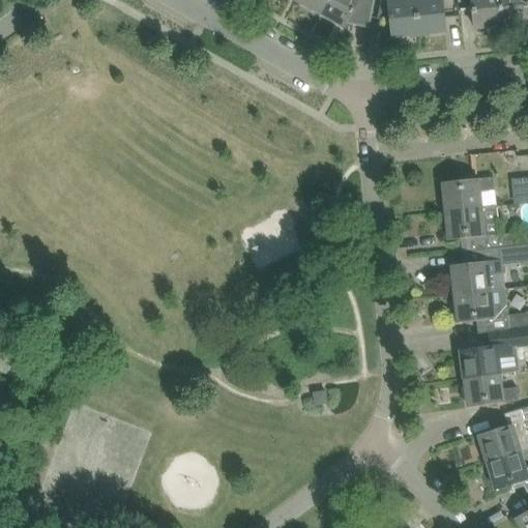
[(296,0),(319,12),(325,0),(296,0)]
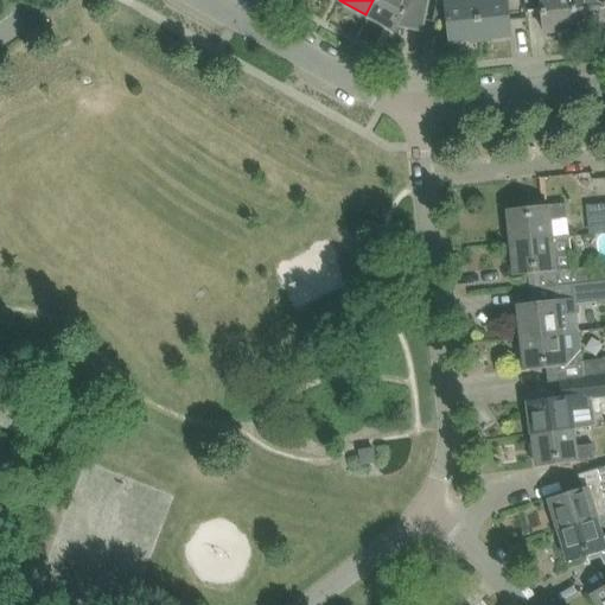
[(373,0),(365,14),(393,30),(408,0),(373,0)]
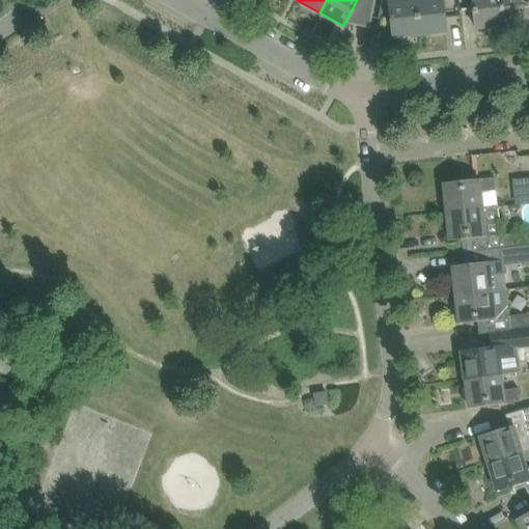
[(414,0),(380,0),(377,18),(378,19),(378,18),(389,17),(391,36),(392,36),(392,39),(406,38),(405,34),(418,33),(414,0)]
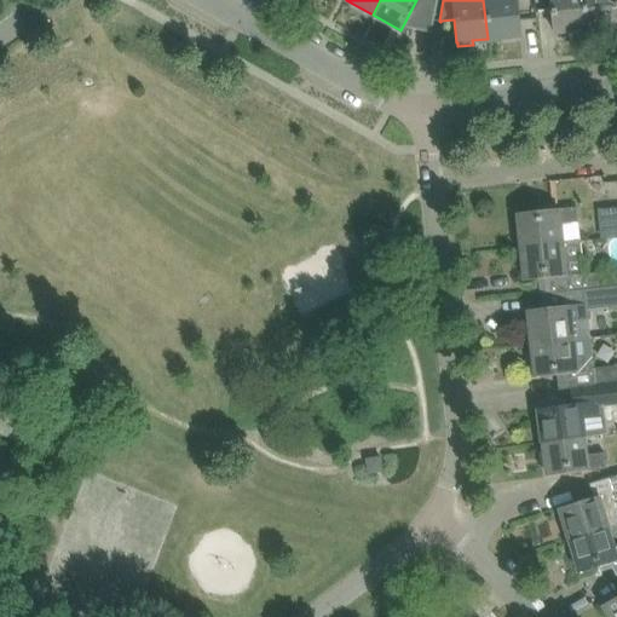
[(483,0),(488,39),(518,35),(513,0),(483,0)]
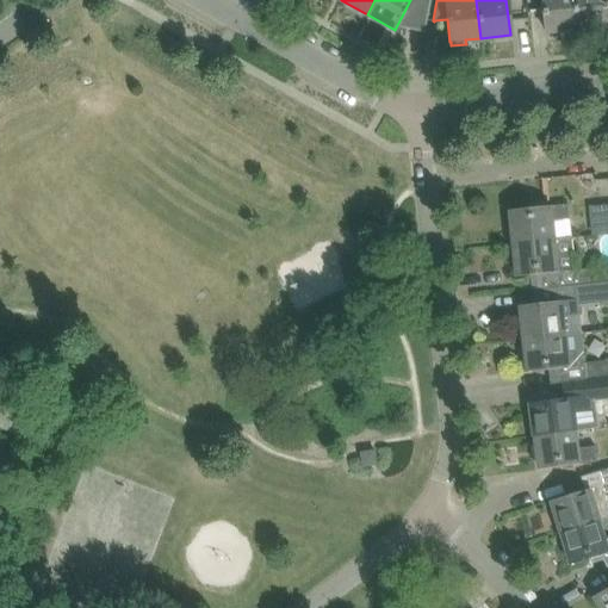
[(575,28),(571,0),(540,0),(545,31),(575,28)]
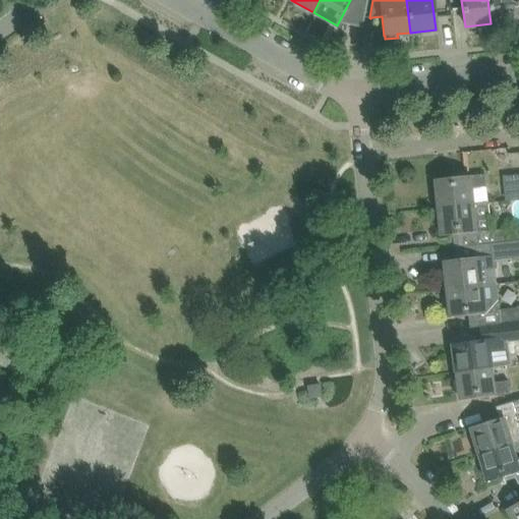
[(487,0),(491,23),(516,21),(514,0),(487,0)]
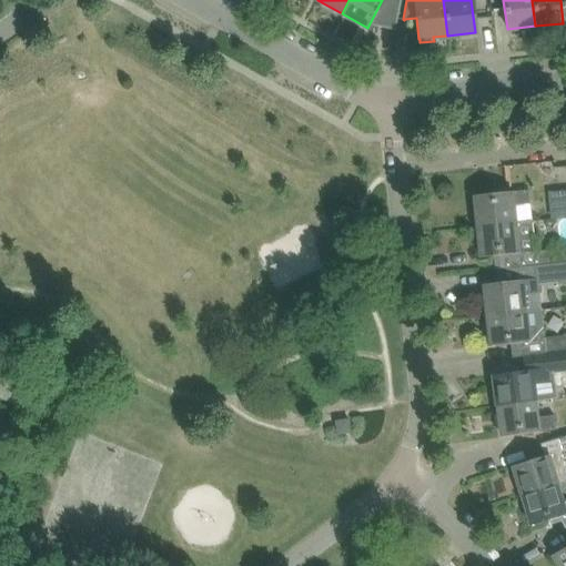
[(473,195),(476,225),(531,220),(528,189),(473,195)]
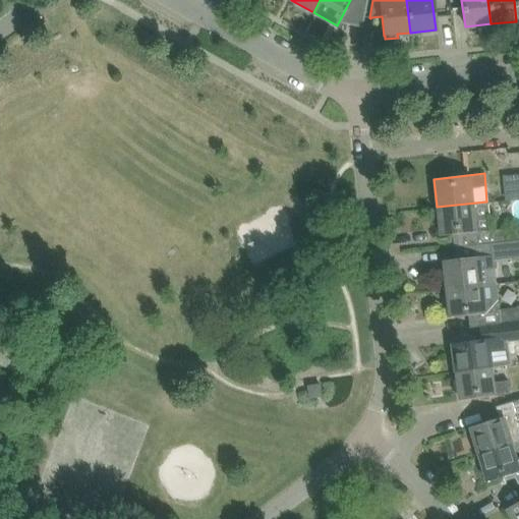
[(437,207),(440,235),(489,229),(486,202),(437,207)]
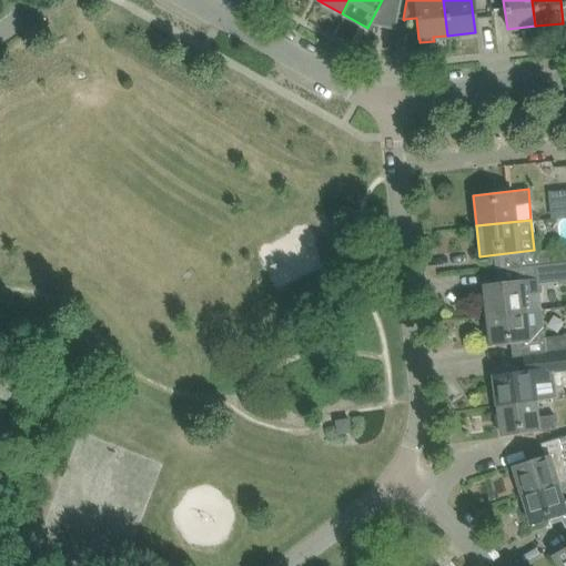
[(565,246),(555,248),(556,262),(563,261),(565,260),(565,246)]
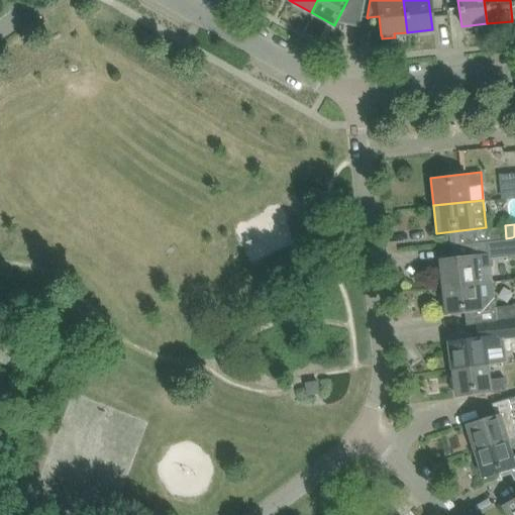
[(438,259),(442,286),(491,281),(488,256),(514,253),(512,237),(506,238),(470,242),(472,254),(438,259)]
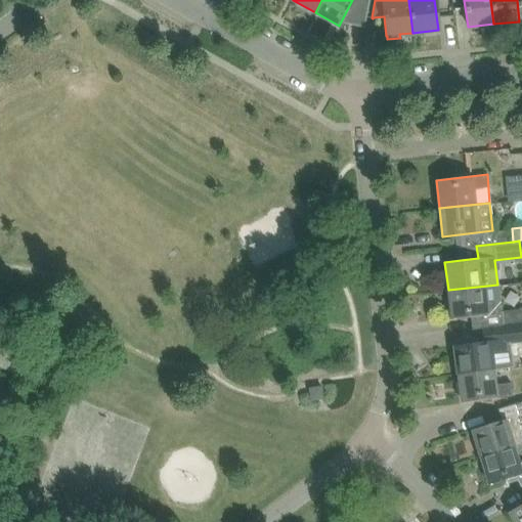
[(480,315),(481,328),(486,327),(503,324),(499,300),(497,285),(448,290),(451,318),(480,315)]
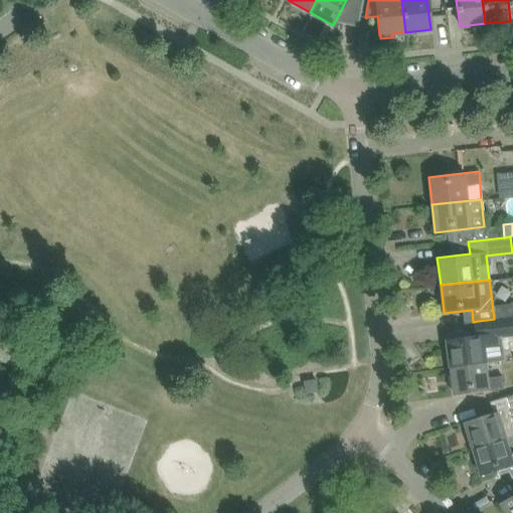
[(479,335),(447,339),(450,367),(484,363),(484,362),(504,360),(501,335),(512,333),(512,316),(494,319),(478,321),(479,335)]
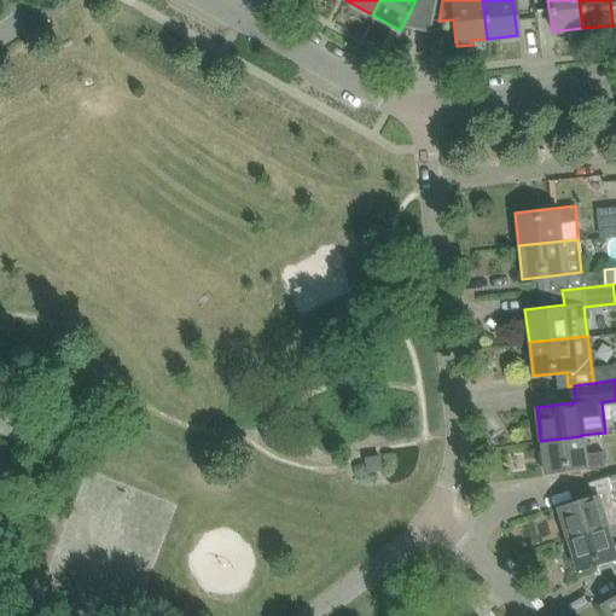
[(0,434),(6,437),(23,399),(5,391),(0,402),(0,434)]
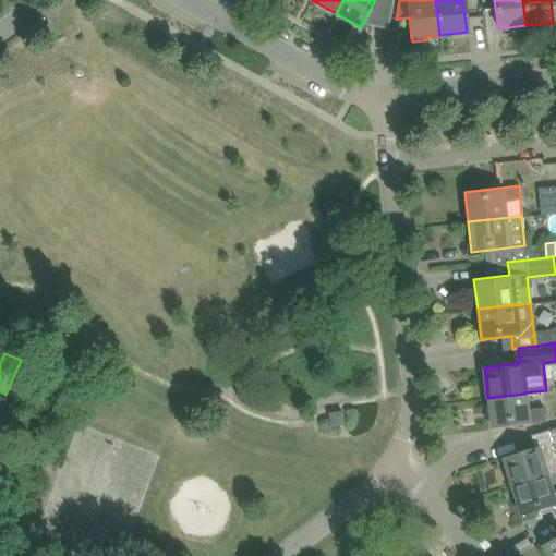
[(524,394),(487,398),(492,427),(544,421),(542,408),(527,410),(524,394)]
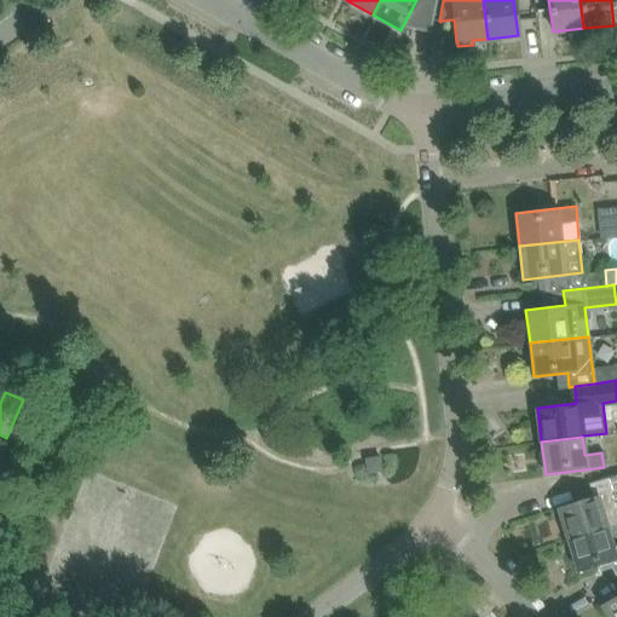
[(365,459),(367,472),(381,470),(379,456),(365,459)]
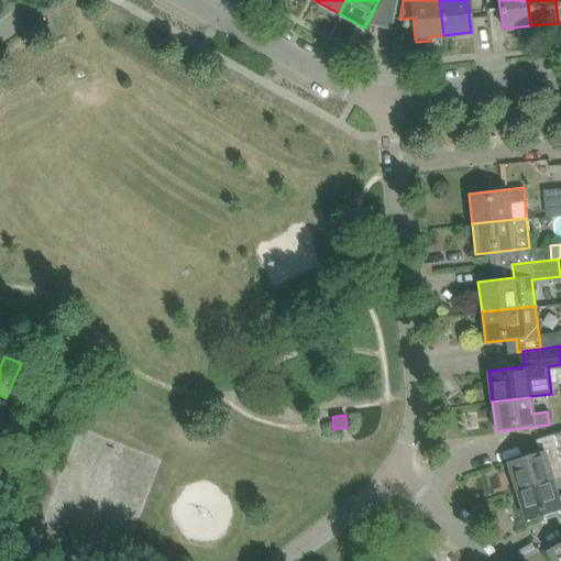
[(515,491),(560,475),(560,444),(506,461),(515,491)]
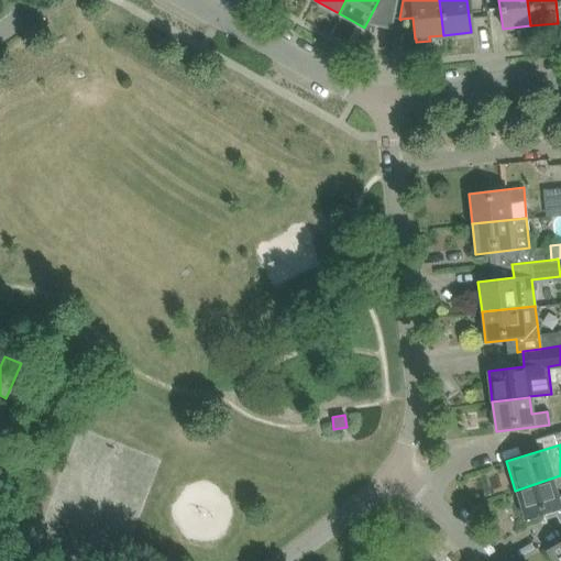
[(560,475),(515,491),(525,520),(554,510),(559,520),(560,518),(560,475)]
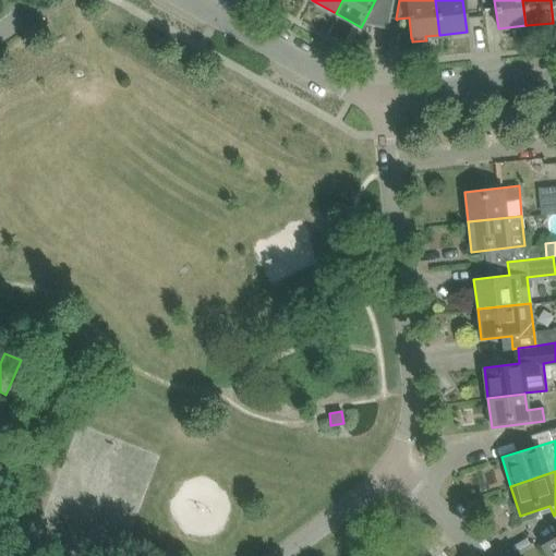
[(555,555),(555,535),(541,544),(547,555),(555,555)]
